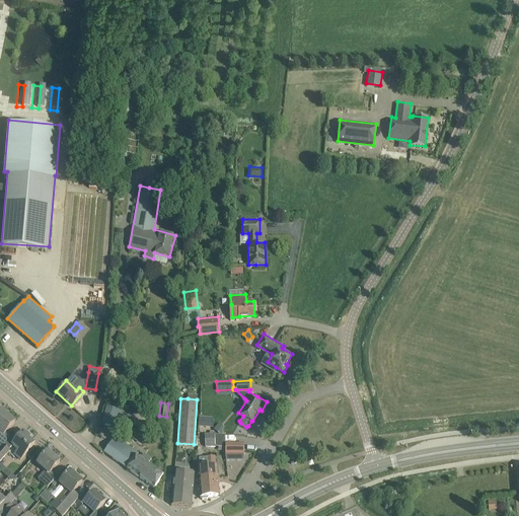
[(106,404),(101,422),(114,425),(119,409),(106,404)]
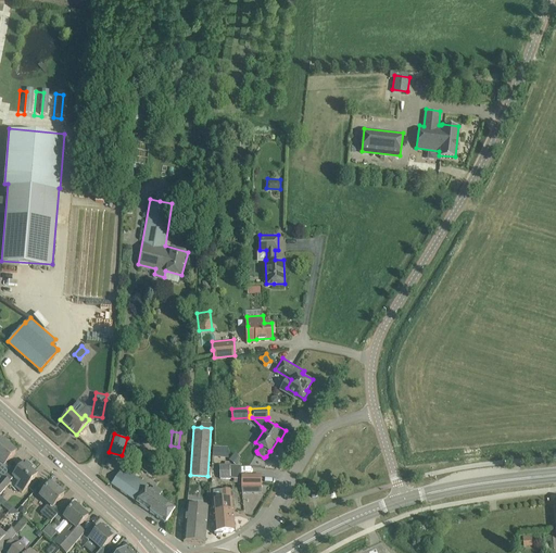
[(2,465),(8,459),(15,450),(1,438),(0,439),(0,479),(4,475),(9,469),(2,465)]
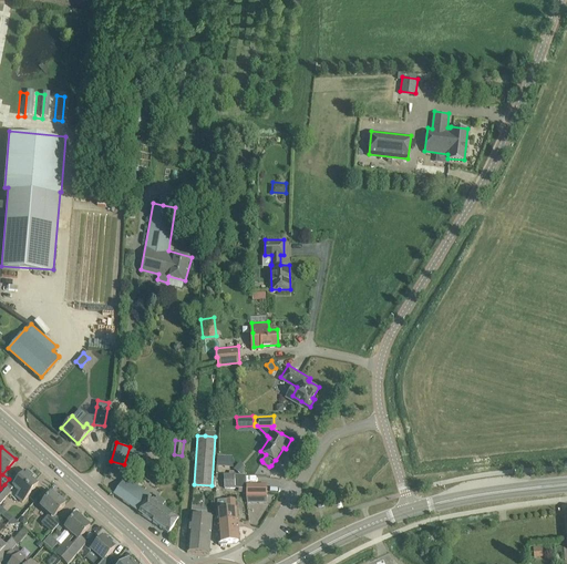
[(145,450),(142,462),(157,467),(161,454),(145,450)]
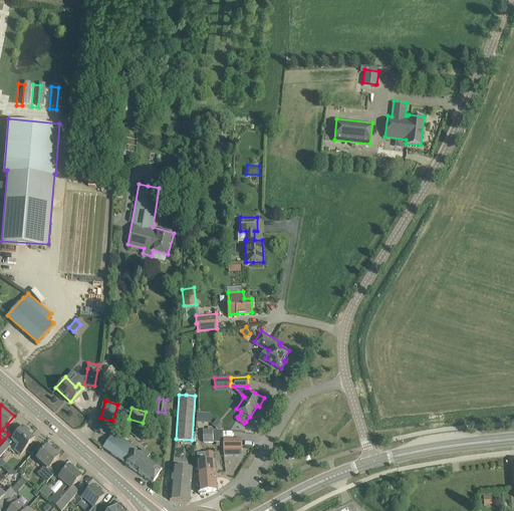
[(197,411),(197,419),(204,420),(204,417),(211,418),(211,412),(205,411),(197,411)]
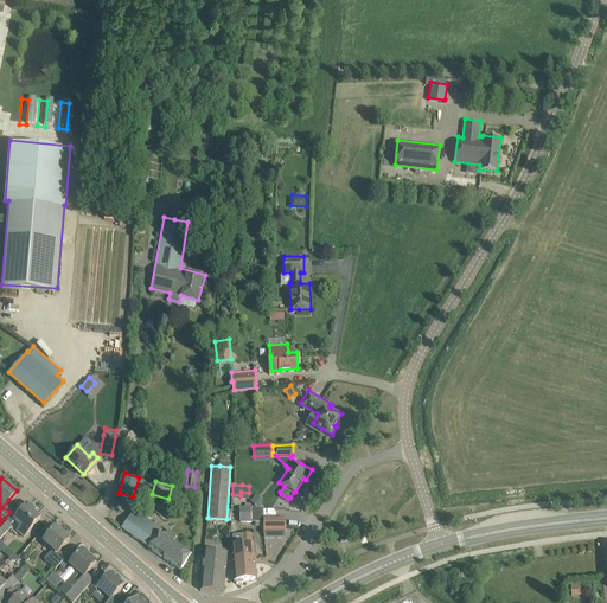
[(256,492),(250,499),(257,504),(262,496),(256,492)]
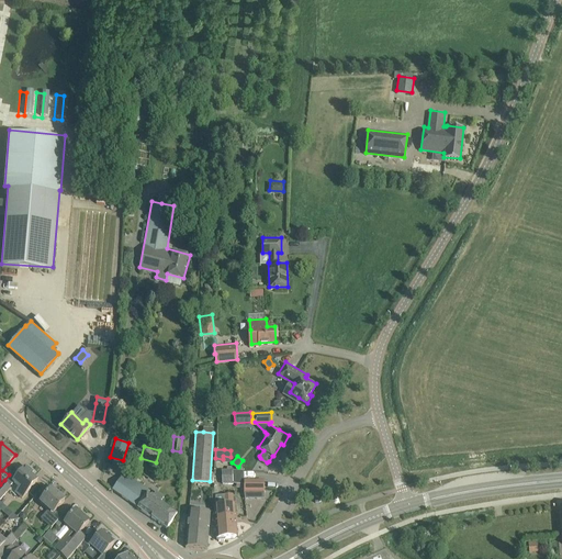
[(22,495),(30,487),(37,478),(31,472),(33,470),(26,465),(13,480),(20,485),(15,490),(22,495)]
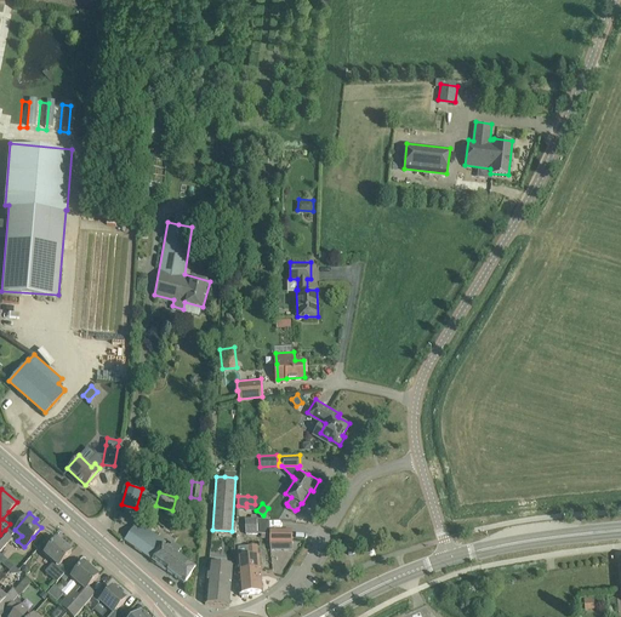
[(245,516),(246,532),(257,532),(257,516),(256,516),(256,513),(248,513),(248,516),(245,516)]
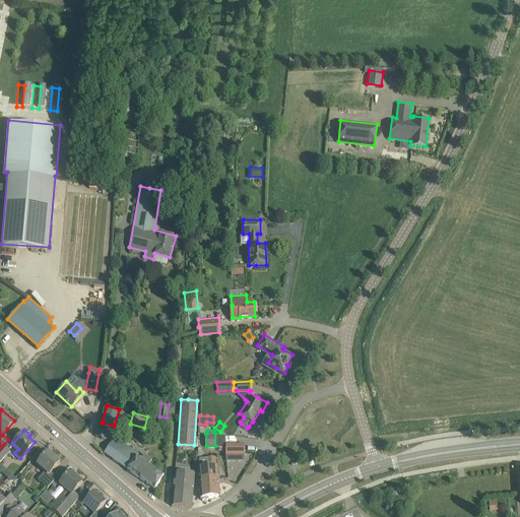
[(136,456),(121,445),(112,440),(104,451),(154,487),(164,473),(148,462),(151,458),(144,453),(141,457),(137,454),(136,456)]
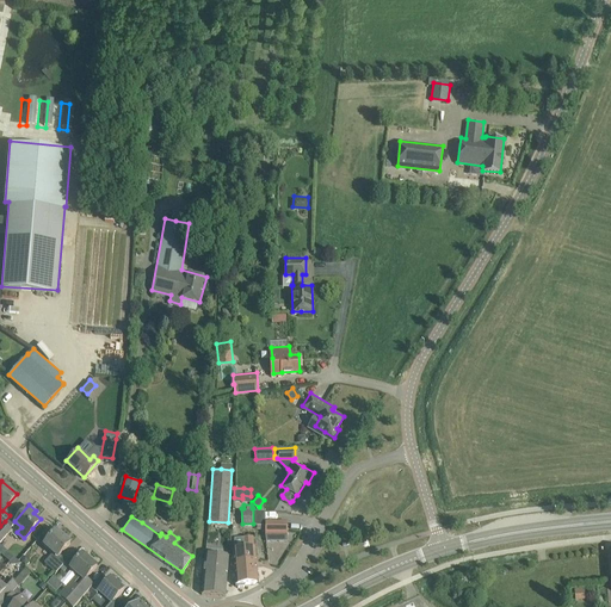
[(265,524),(265,532),(288,532),(288,519),(265,519),(265,524)]
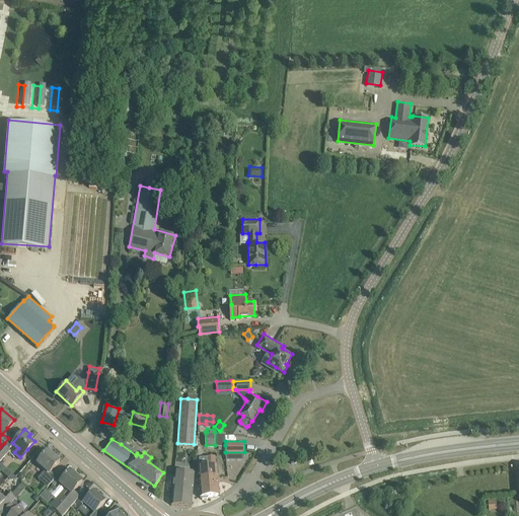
[(0,459),(10,448),(4,443),(0,447),(0,459)]
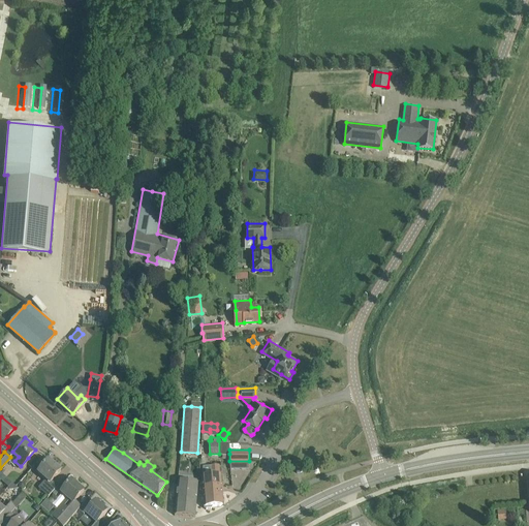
[(45,477),(38,485),(49,495),(58,484),(52,478),(61,469),(55,464),(57,462),(51,457),(50,459),(49,458),(37,470),(45,477)]
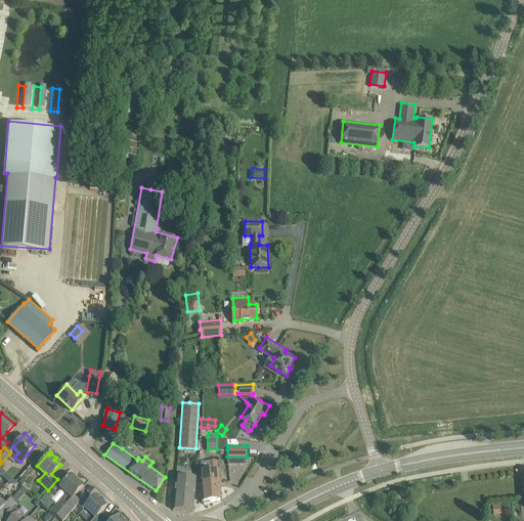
[(219,468),(218,468),(218,460),(204,460),(202,464),(200,469),(201,481),(220,479),(219,468)]
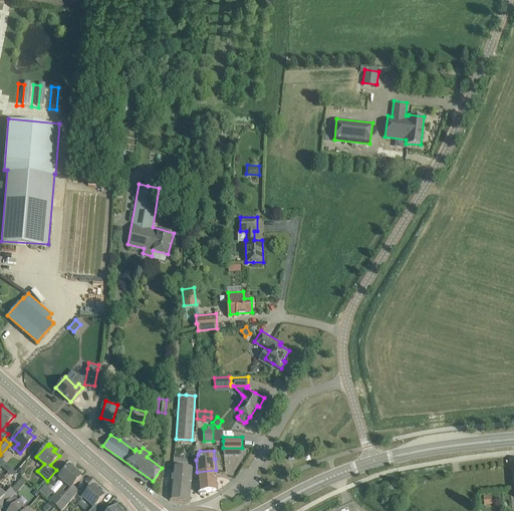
[(0,456),(0,463),(8,471),(12,467),(0,456)]
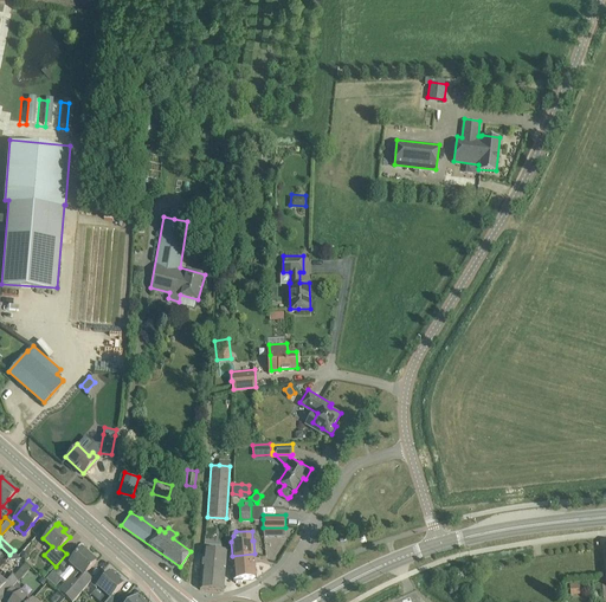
[(92,577),(85,571),(96,560),(82,548),(70,562),(76,568),(58,588),(72,601),(82,589),(89,582),(92,577)]
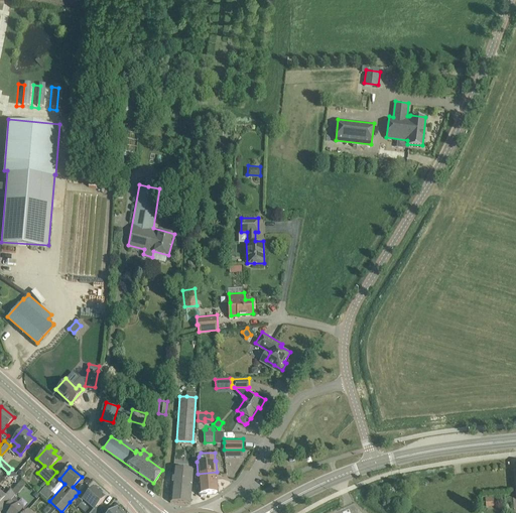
[(192,469),(183,468),(173,467),(170,500),(189,502),(190,492),(192,469)]
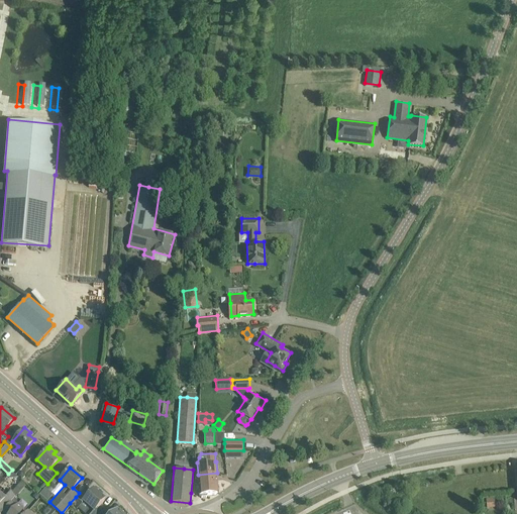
[(12,470),(8,474),(14,479),(17,475),(12,470)]
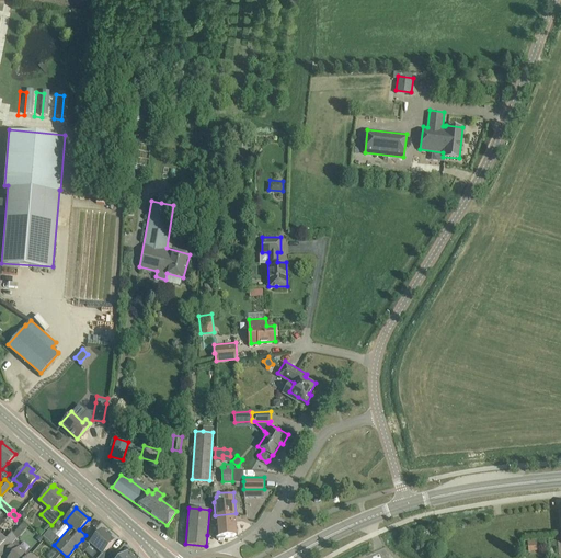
[(224,537),(225,535),(235,535),(237,532),(236,513),(215,515),(216,536),(218,536),(219,538),(224,537)]
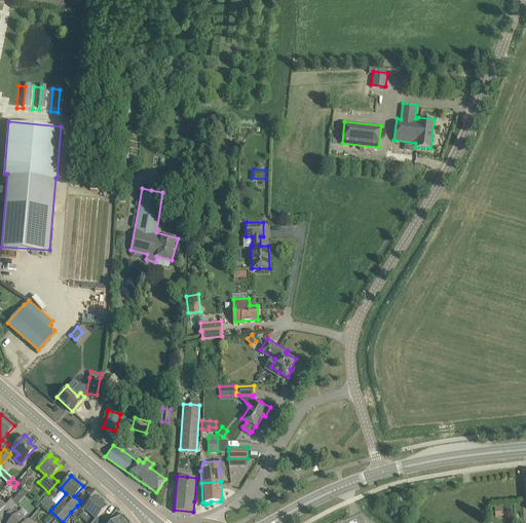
[(12,496),(10,498),(15,503),(27,491),(23,487),(13,497),(12,496)]
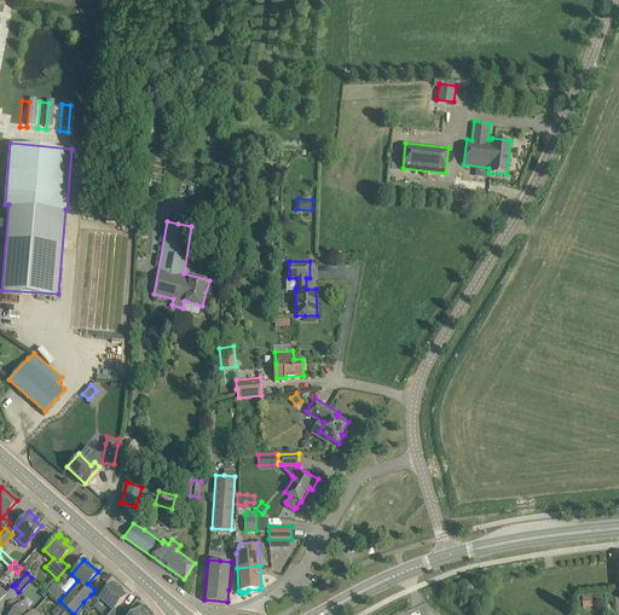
[(45,590),(55,597),(61,590),(51,581),(45,590)]
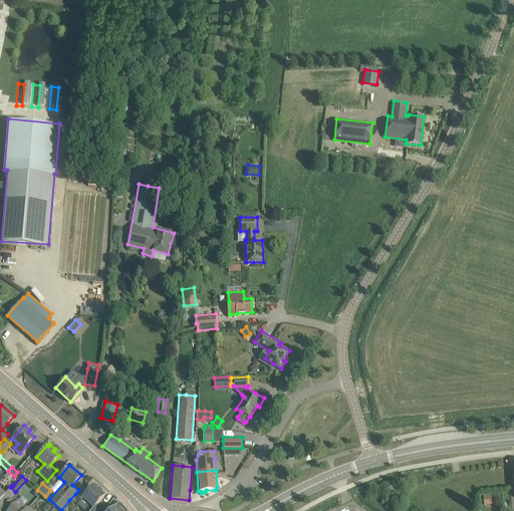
[(0,489),(0,504),(2,507),(15,492),(10,487),(6,484),(1,490),(0,489)]
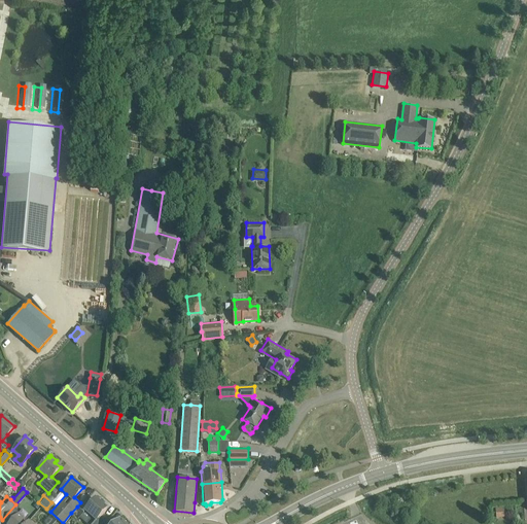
[(99,516),(100,515),(107,508),(95,497),(90,502),(84,498),(80,502),(77,507),(83,512),(85,510),(91,515),(85,521),(89,523),(101,523),(104,521),(99,516)]
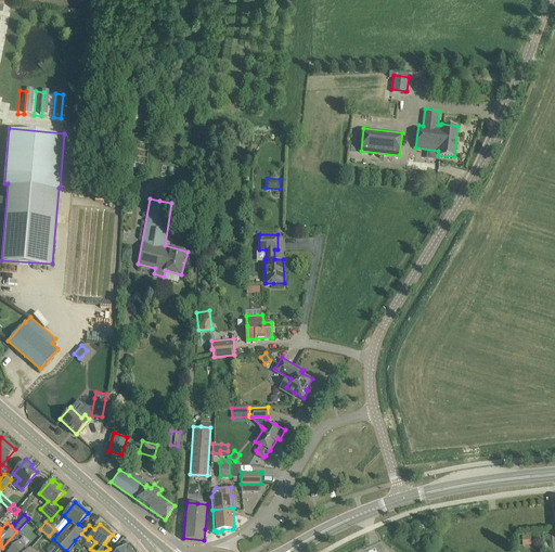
[(16,531),(2,548),(3,547),(8,551),(7,551),(25,551),(27,550),(24,547),(25,544),(18,539),(16,531)]
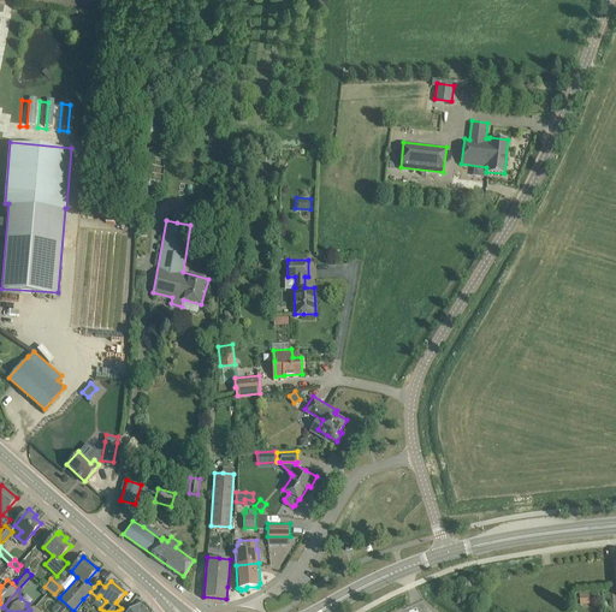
[(588,590),(579,592),(580,602),(590,601),(588,590)]
